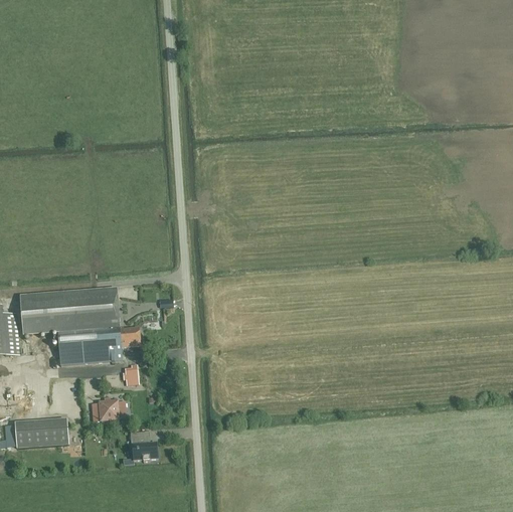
[(19,295),(21,335),(58,332),(59,364),(122,359),(121,345),(140,343),(138,327),(122,329),(121,326),(119,327),(118,314),(116,287),(19,295)]
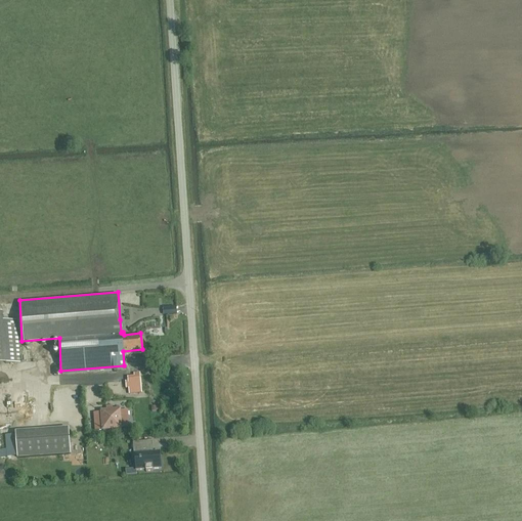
[(0,360),(17,359),(13,317),(1,318),(1,310),(0,310),(0,360)]
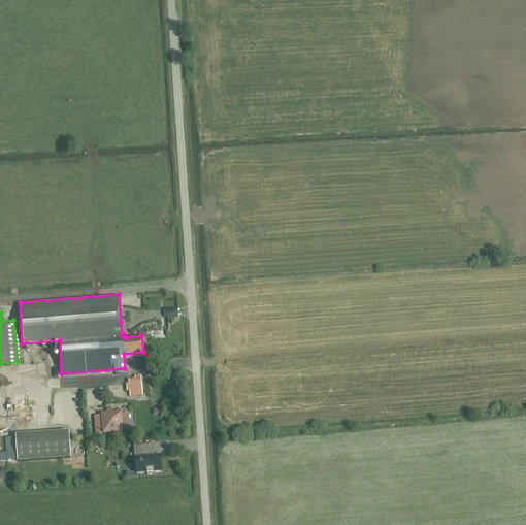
[(50,368),(50,376),(59,375),(58,367),(50,368)]
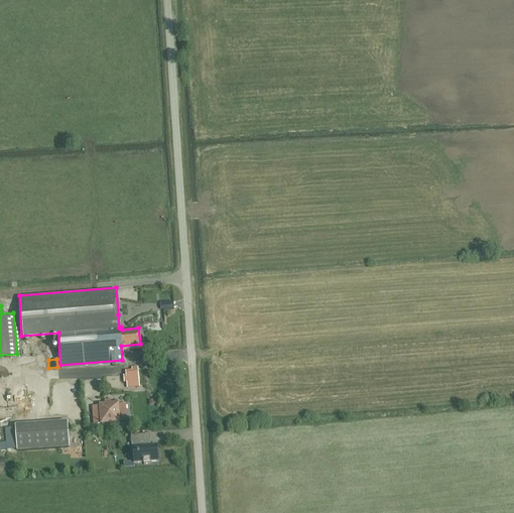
[(137,381),(136,366),(123,367),(124,372),(122,372),(122,380),(125,380),(125,382),(137,381)]
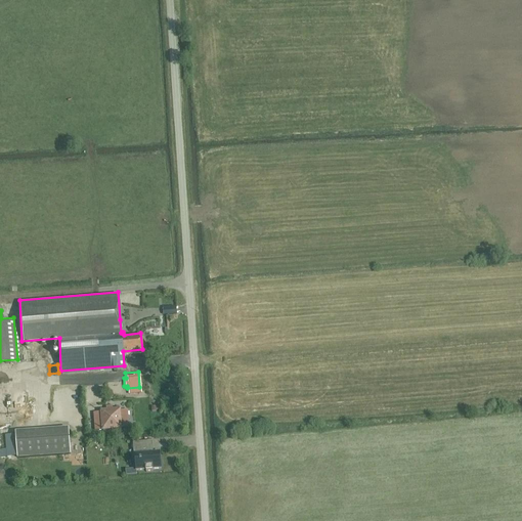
[(119,406),(100,408),(93,409),(94,427),(101,426),(101,427),(120,425),(127,424),(125,406),(119,407),(119,406)]
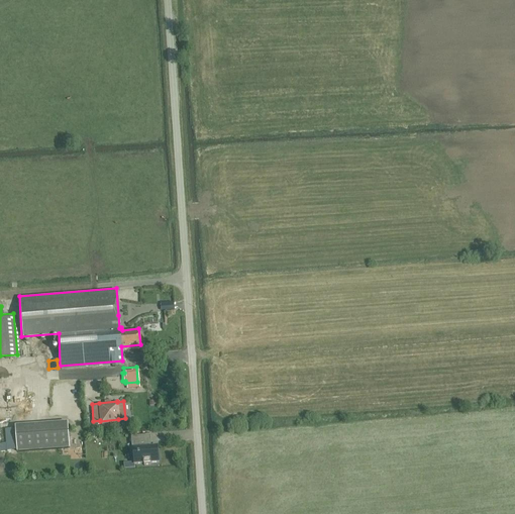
[(66,420),(15,425),(17,451),(69,447),(66,420)]
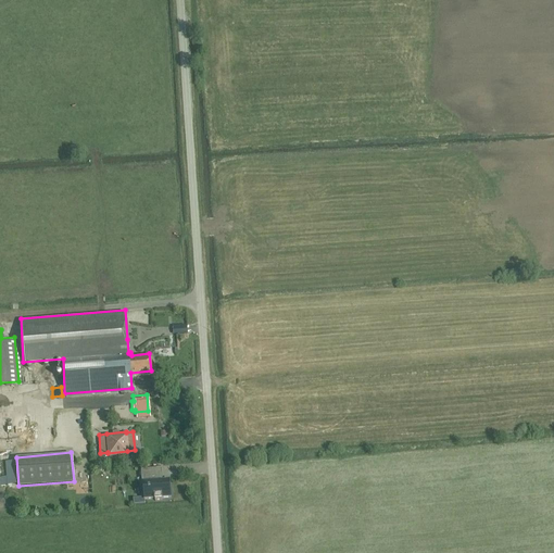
[(139,467),(140,480),(141,480),(142,494),(142,497),(153,495),(153,498),(160,498),(160,495),(168,494),(167,477),(159,478),(156,476),(155,466),(139,467)]
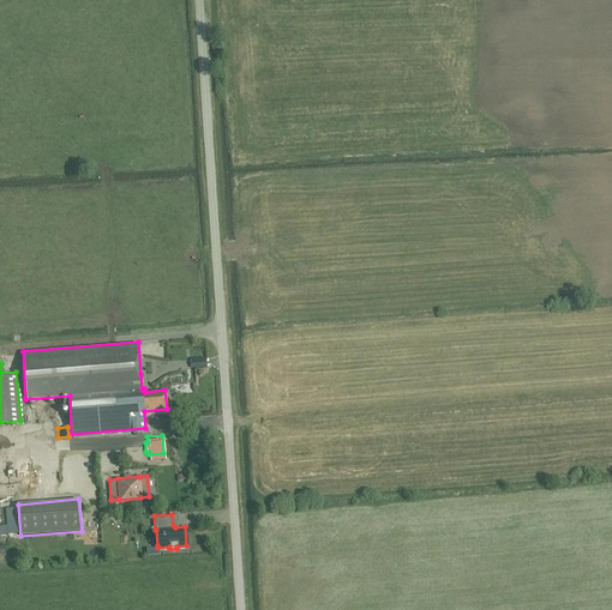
All buildings are outlined.
